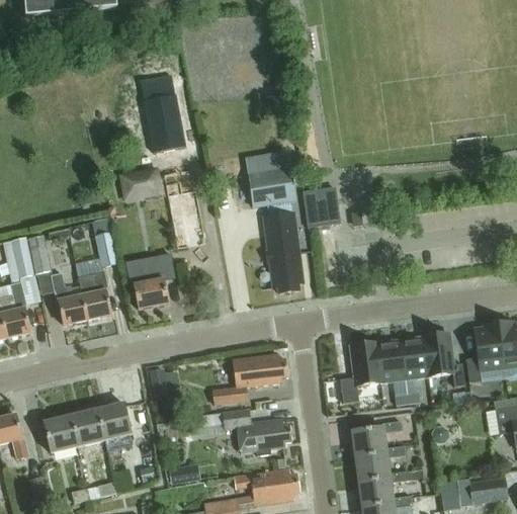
[(23,0),(25,17),(116,8),(116,5),(160,1),(160,0),(23,0)]
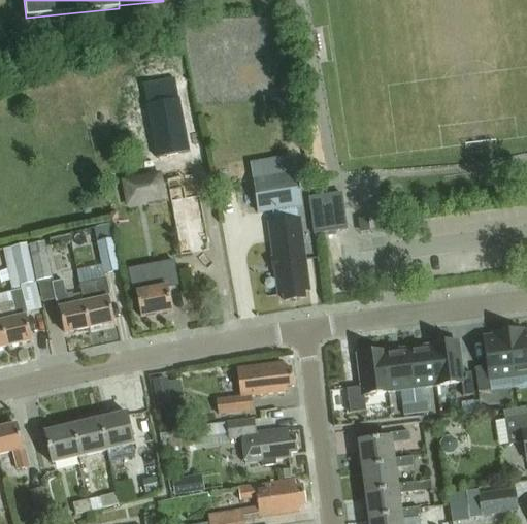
[(248,158),(257,210),(301,203),(292,151),(248,158)]
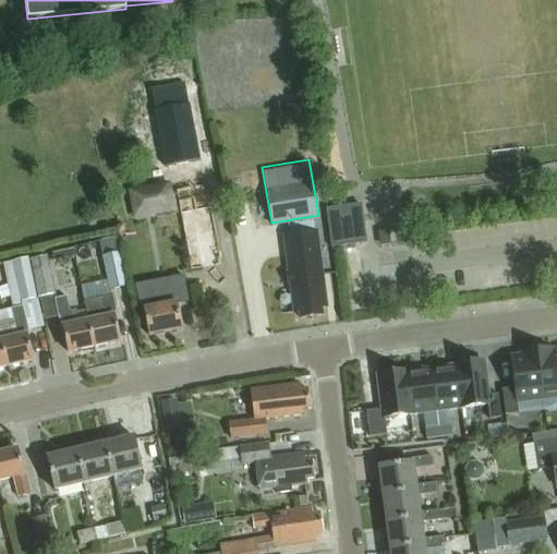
[(168,179),(145,183),(150,214),(173,209),(168,179)]
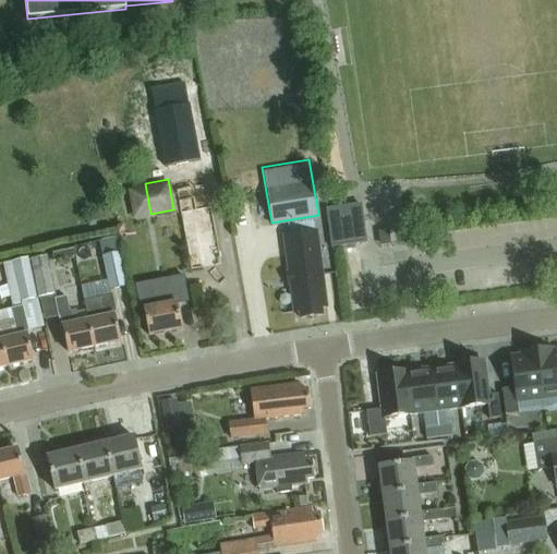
[(190,267),(222,262),(208,182),(174,188),(190,267)]
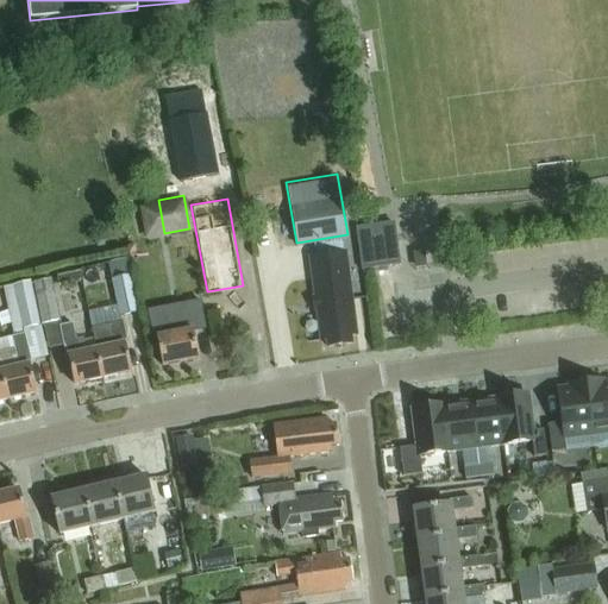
[(394,220),(357,225),(362,266),(399,262),(394,220)]
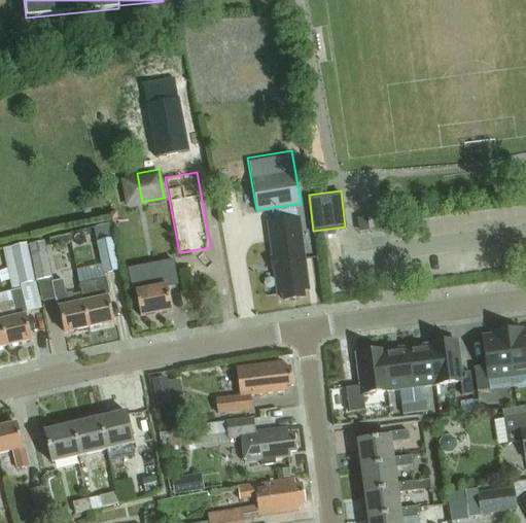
[(278,291),(283,290),(284,297),(303,294),(302,287),(307,286),(301,236),(299,236),(296,216),(270,219),(278,291)]
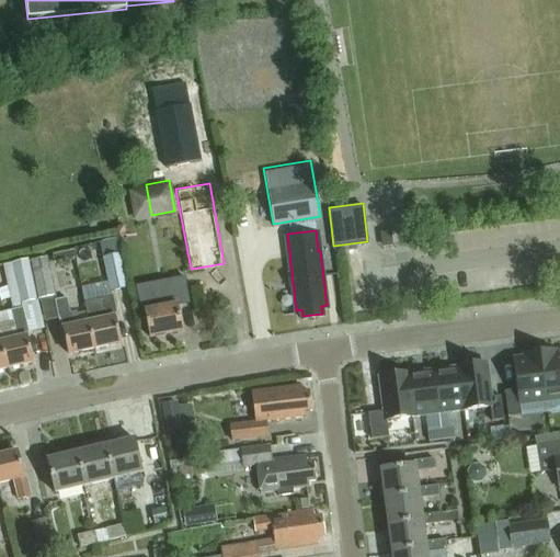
[(387,245),(395,243),(392,232),(385,234),(387,245)]
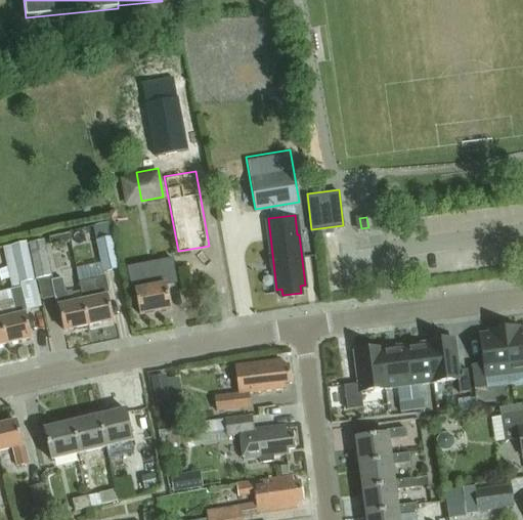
[(69,229),(47,234),(49,243),(71,237),(69,229)]
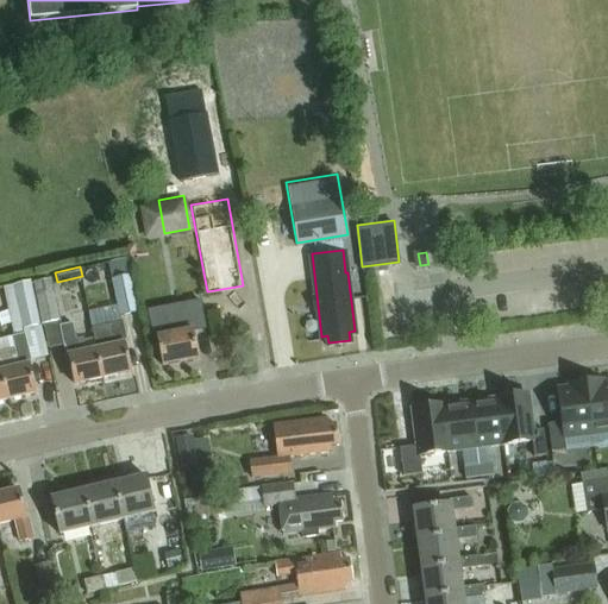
[(42,321),(60,318),(50,275),(32,280),(42,321)]
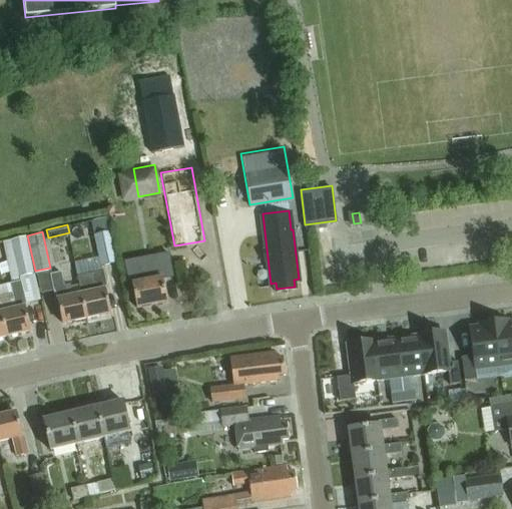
[(96,234),(101,258),(115,255),(110,231),(96,234)]
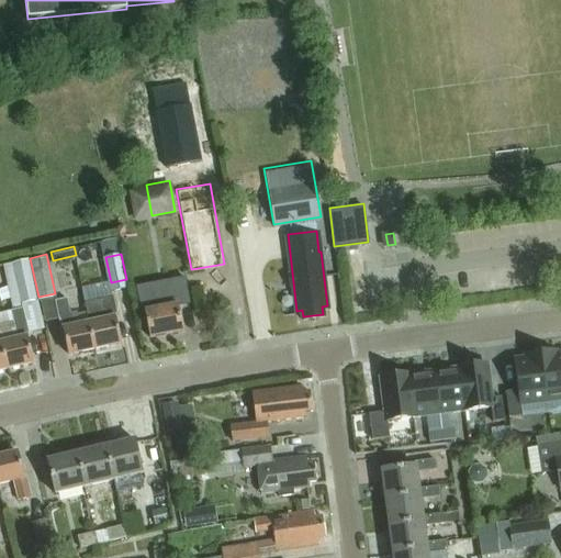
[(23,305),(10,309),(0,311),(0,341),(7,366),(33,359),(27,336),(30,335),(29,331),(44,326),(29,258),(12,261),(23,305)]
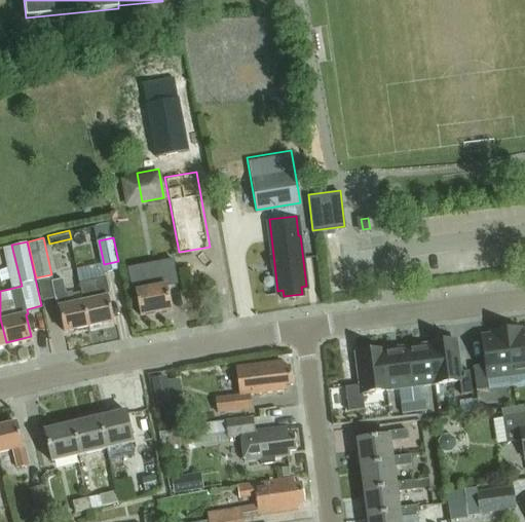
[(166,283),(177,281),(172,253),(126,262),(132,290),(135,289),(166,283)]
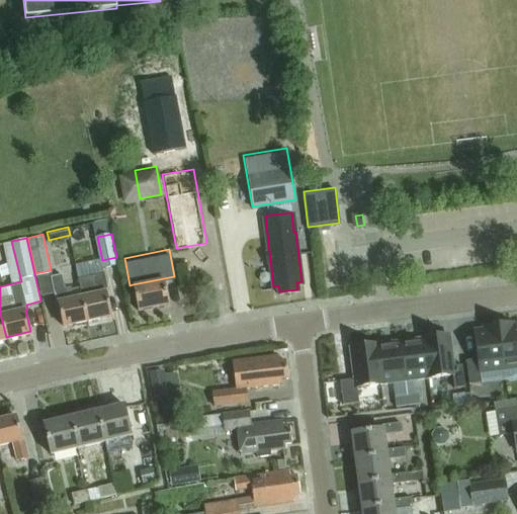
[(96,292),(82,295),(87,319),(111,314),(106,290),(108,290),(104,271),(92,273),(96,292)]
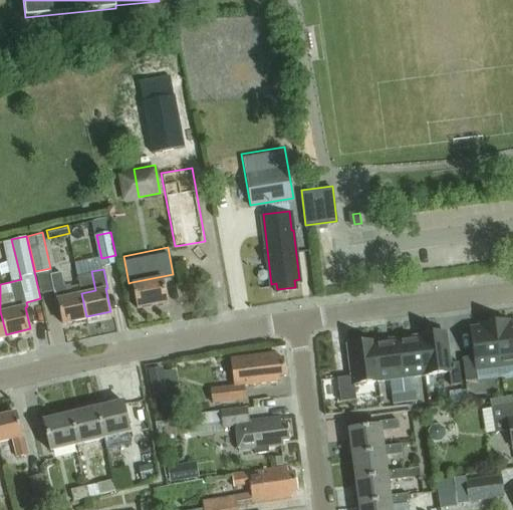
[(61,270),(49,273),(55,299),(57,299),(61,321),(86,316),(81,293),(66,296),(61,270)]
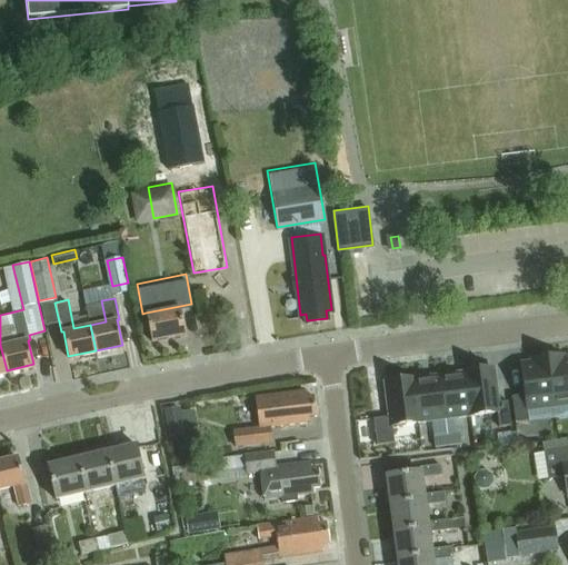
[(90,325),(106,321),(101,300),(86,304),(90,325)]
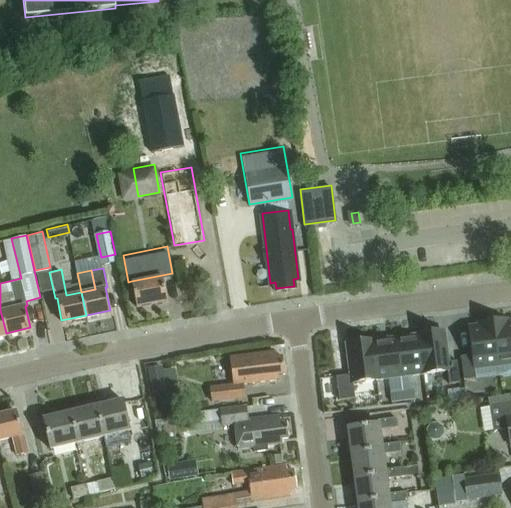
[(162,275),(131,281),(135,305),(166,299),(162,275)]
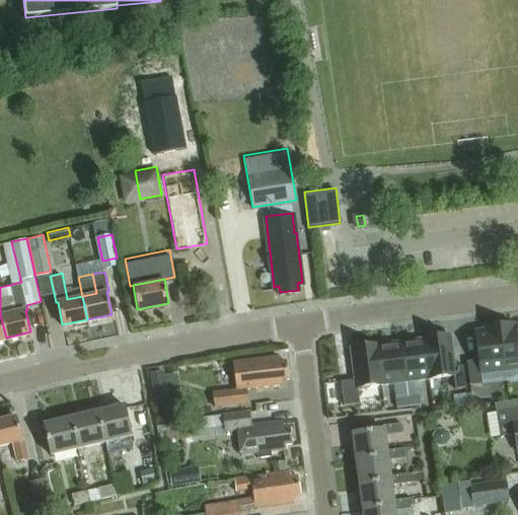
[(498,322),(503,362),(517,359),(517,322),(512,324),(512,321),(498,322)]
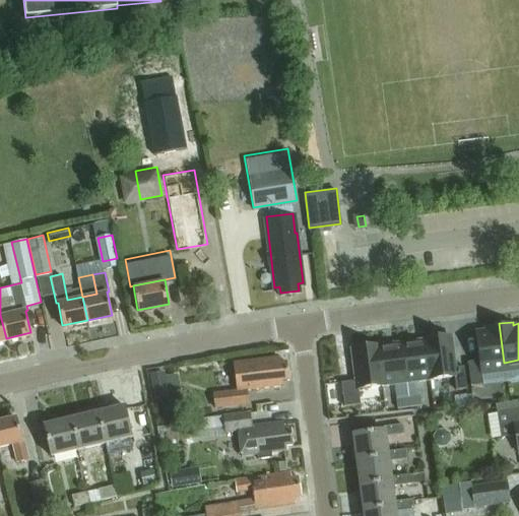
[(504,363),(499,323),(485,325),(485,328),(475,330),(479,360),(467,361),(469,383),(482,381),(480,366),(504,363)]
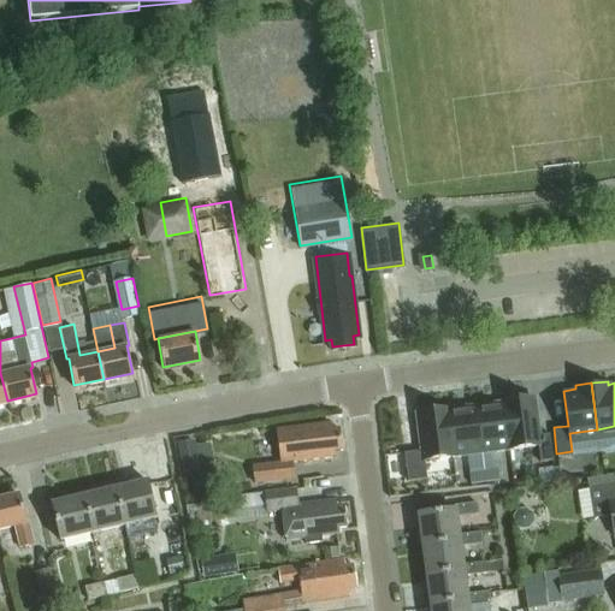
[(502,398),(509,445),(537,442),(539,458),(553,456),(549,431),(536,432),(531,395),(502,398)]
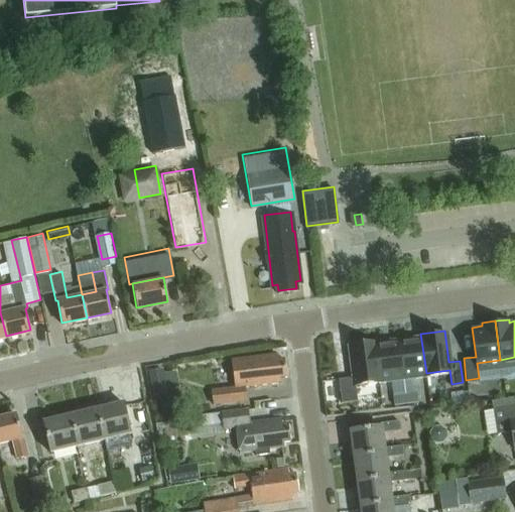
[(420,334),(397,337),(402,377),(426,373),(420,334)]
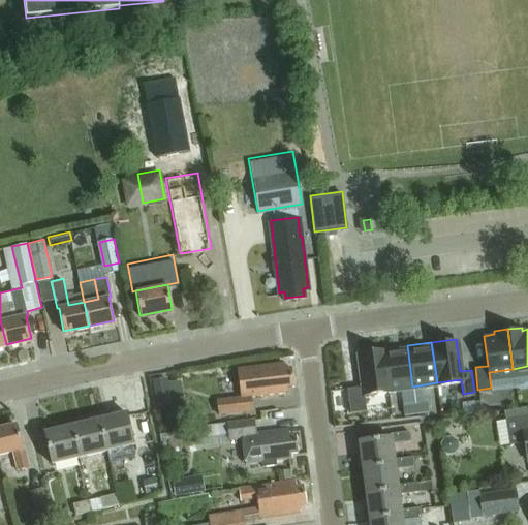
[(382,348),(389,390),(412,387),(407,345),(382,348)]
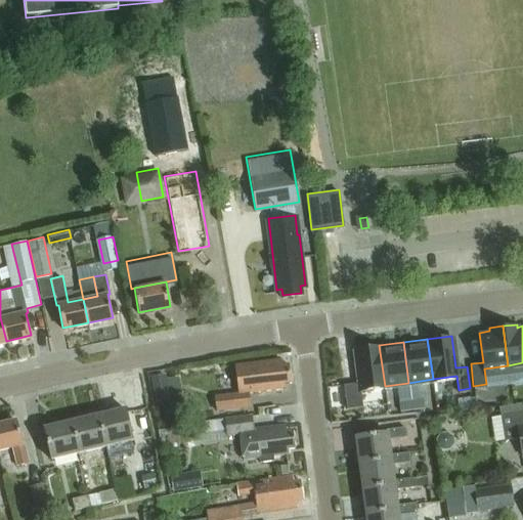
[(385,386),(379,345),(354,348),(358,380),(343,382),(346,406),(362,404),(360,389),(385,386)]
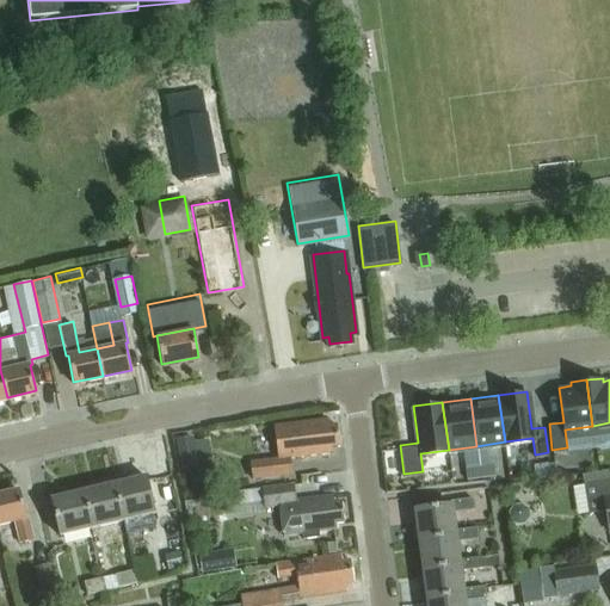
[(328,418),(275,424),(278,457),(251,459),(253,476),(293,471),(291,464),(290,455),(333,450),(332,444),(338,444),(336,424),(328,424),(328,418)]
